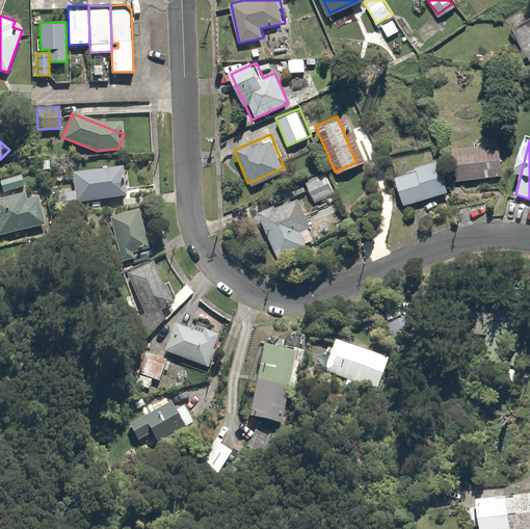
[(496,148),(452,152),(455,181),(499,176),(496,148)]
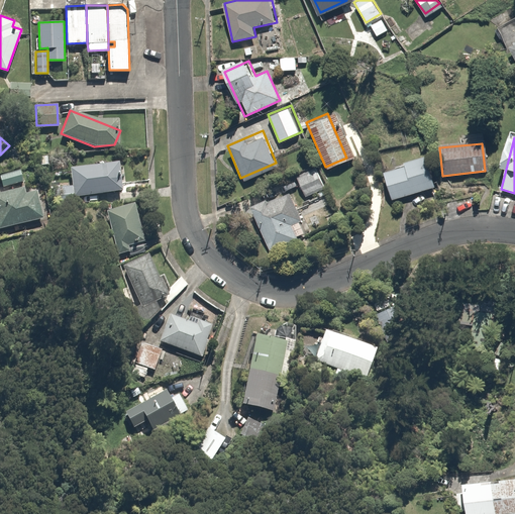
[(427,155),(382,169),(391,197),(436,183),(427,155)]
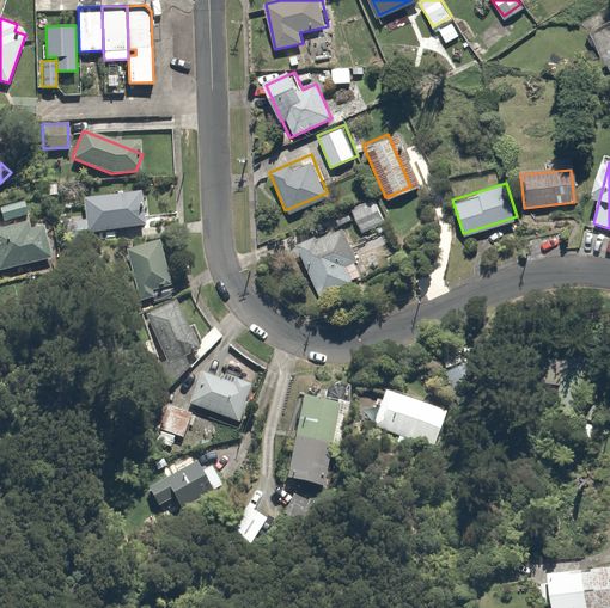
[(141,227),(140,191),(81,194),(83,217),(56,219),(58,237),(87,235),(87,229),(141,227)]
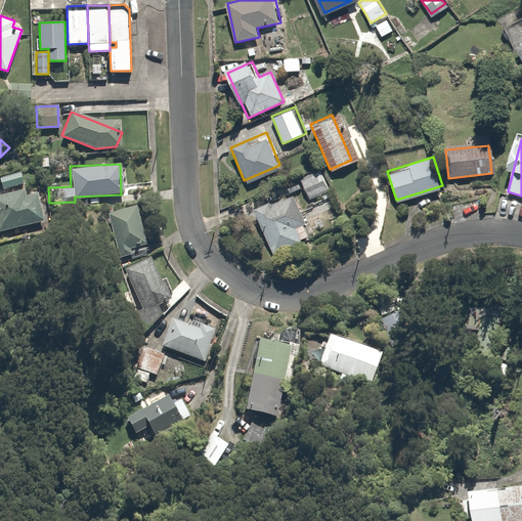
[(316,166),(297,175),(307,196),(327,185),(316,166)]
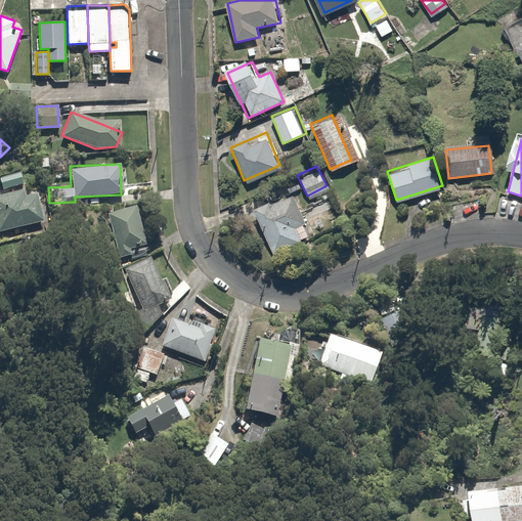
[(24,171),(0,176),(0,184),(1,188),(26,183),(24,171)]
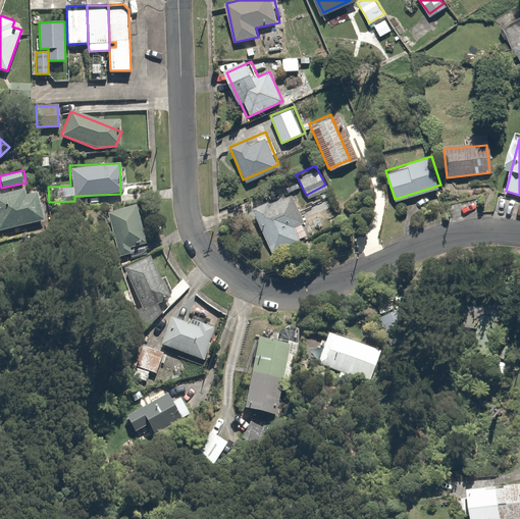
[(24,191),(0,195),(0,227),(43,220),(38,193),(26,195),(24,191)]
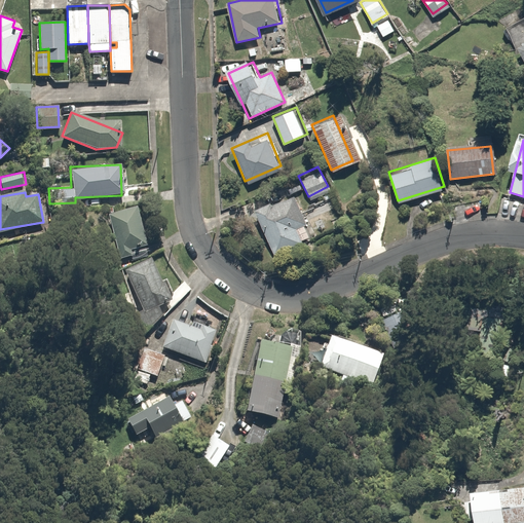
[(294,193),(258,209),(276,253),(302,241),(296,229),(307,224),(294,193)]
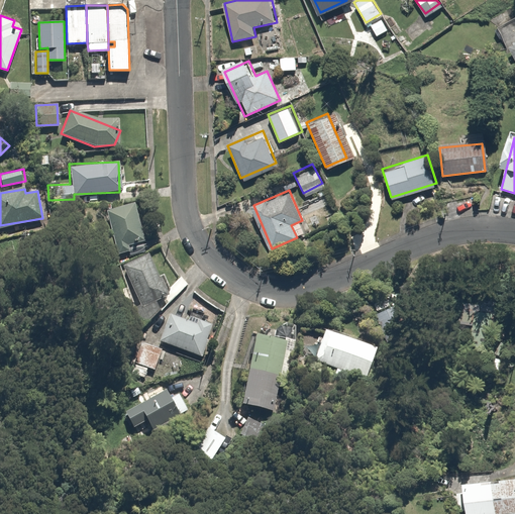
[(133,206),(104,215),(114,247),(143,237),(133,206)]
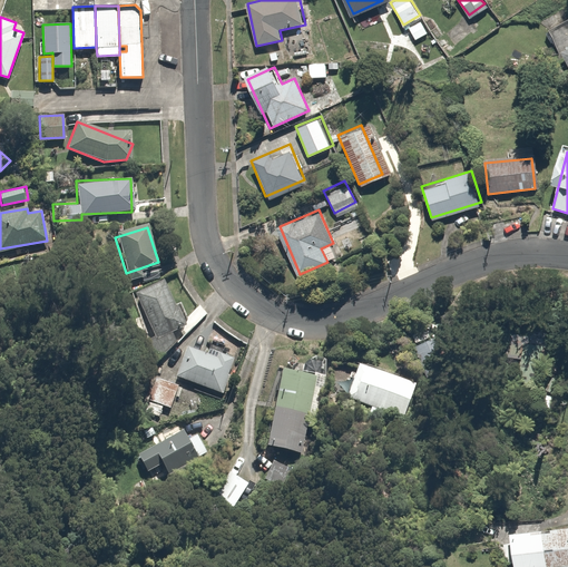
[(164,277),(133,294),(155,335),(186,319),(164,277)]
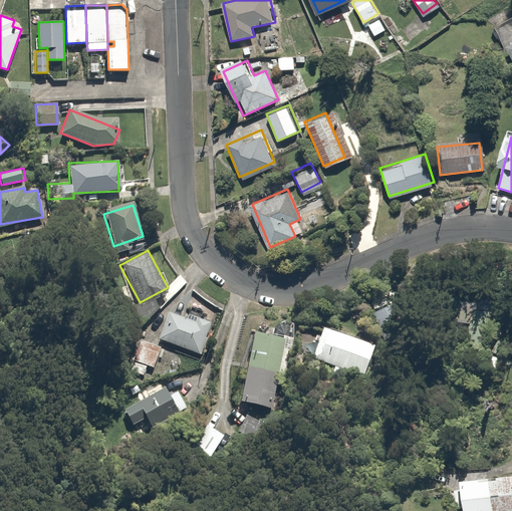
[(492,298),(475,294),(463,341),(480,346),(492,298)]
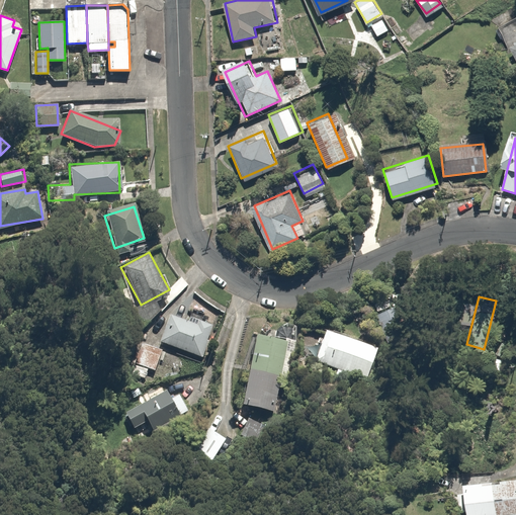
[(211,328),(169,314),(160,341),(202,355),(211,328)]
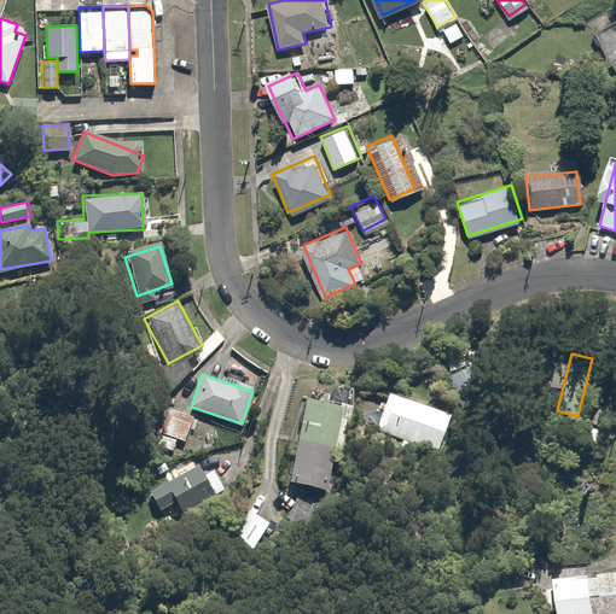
[(458,420),(391,393),(377,428),(443,455),(458,420)]
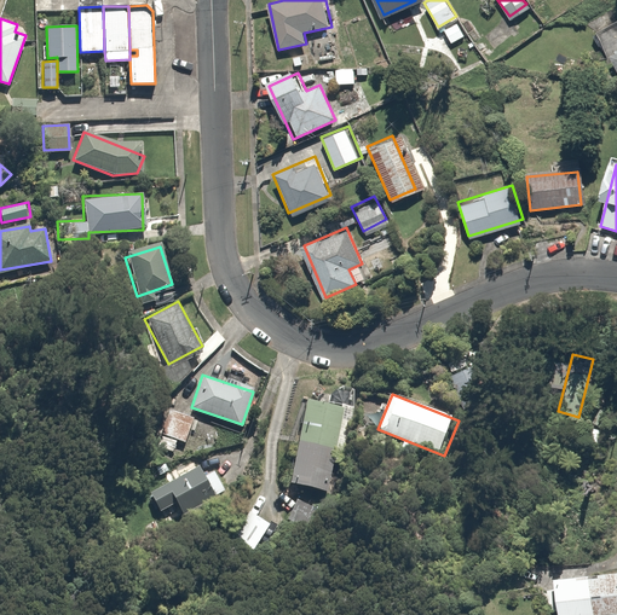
[(344,408),(307,401),(292,485),(329,492),(344,408)]
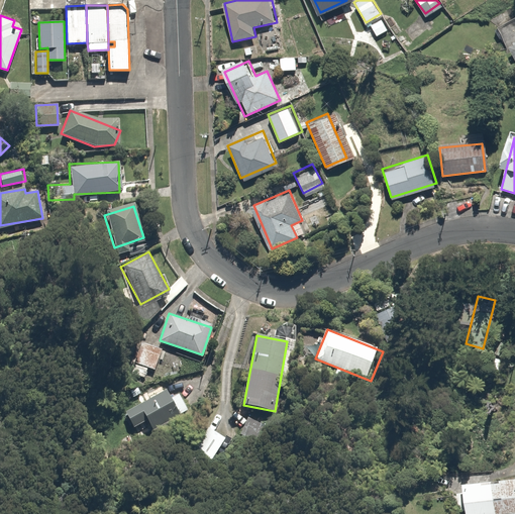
[(165,346),(143,338),(134,361),(156,369),(165,346)]
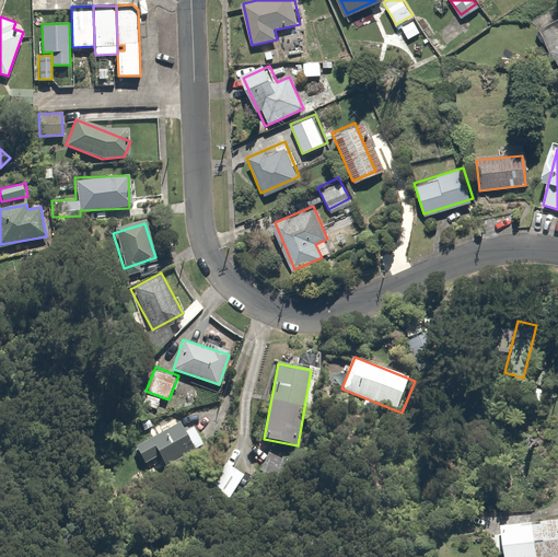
[(135,442),(144,461),(161,452),(169,466),(202,449),(185,416),(135,442)]
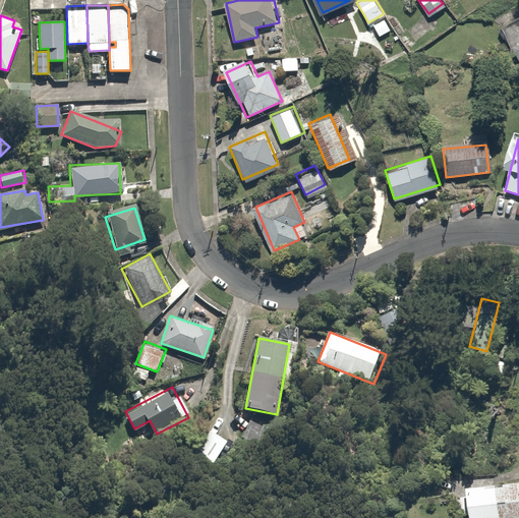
[(230,444),(207,428),(193,449),(217,464),(230,444)]
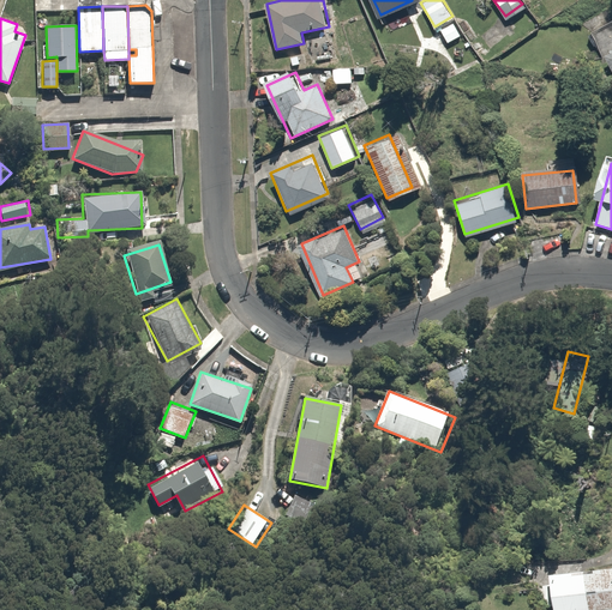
[(611,569),(551,575),(552,609),(598,609),(611,609),(611,569)]
